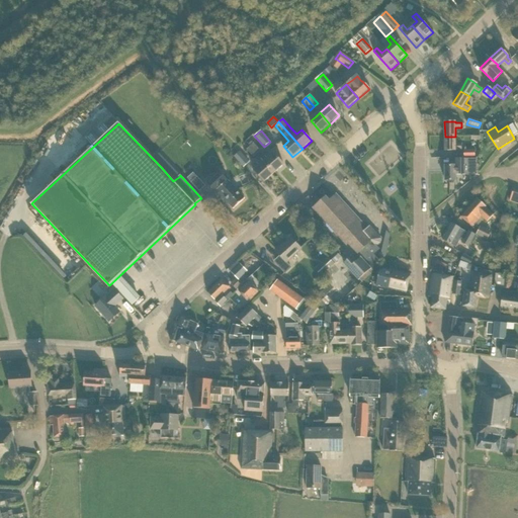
[(455,137),(445,137),(445,151),(455,151),(455,150),(461,150),(461,145),(455,145),(455,137)]
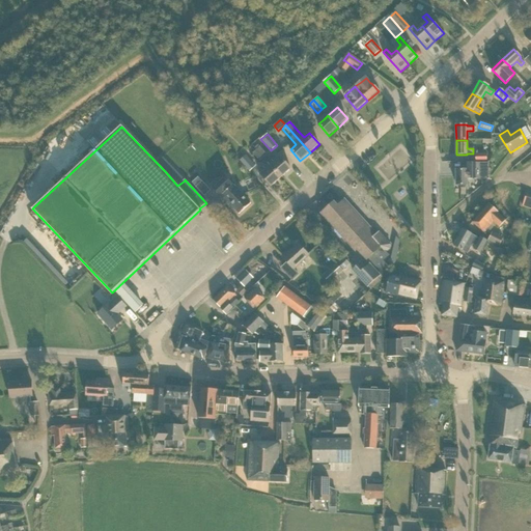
[(263,158),(268,155),(260,146),(256,150),(263,158)]
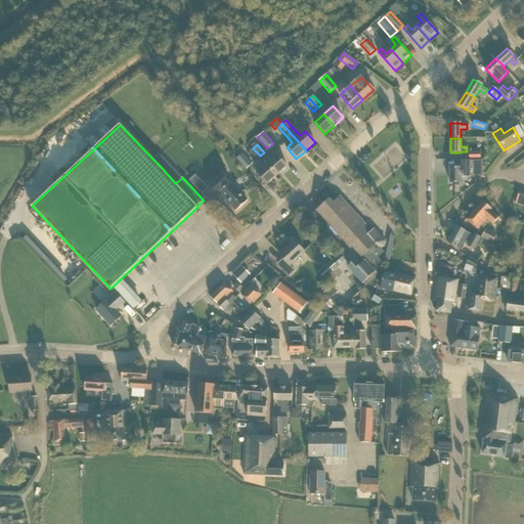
[(260,156),(253,148),(250,151),(256,159),(260,156)]
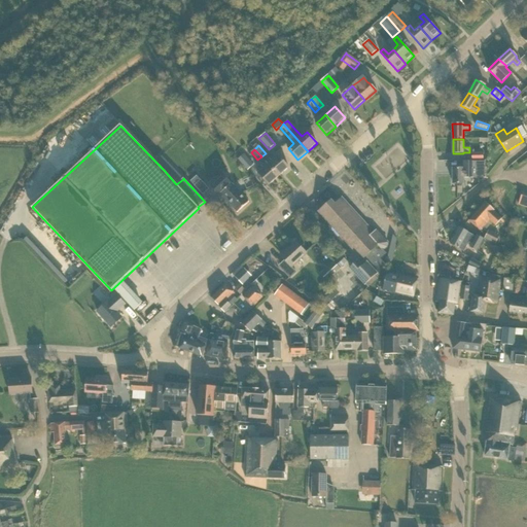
[(253,165),(244,154),(238,160),(247,170),(253,165)]
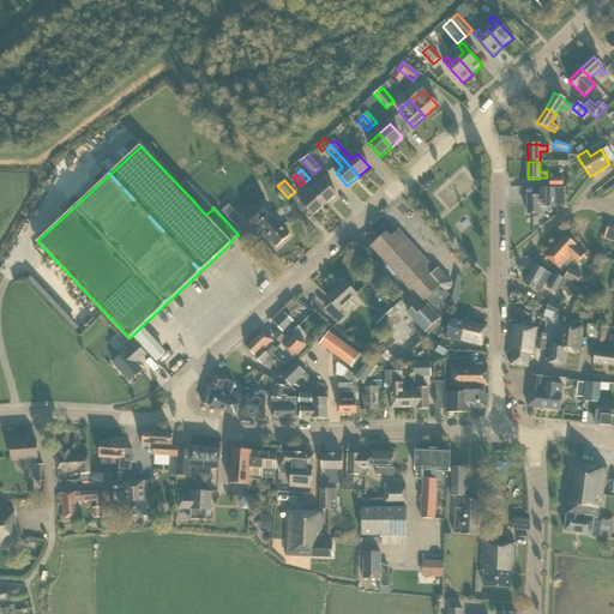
[(318,187),(313,192),(325,205),(336,196),(324,181),(318,187)]
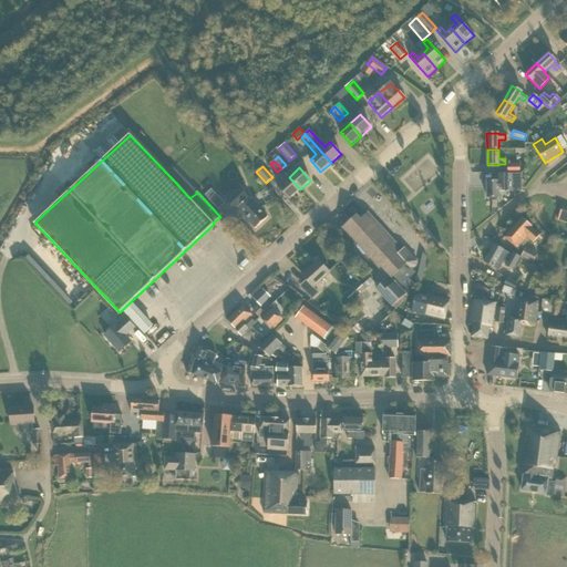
[(285,181),(278,186),(289,199),(300,189),(289,177),(286,174),(281,177),(285,181)]
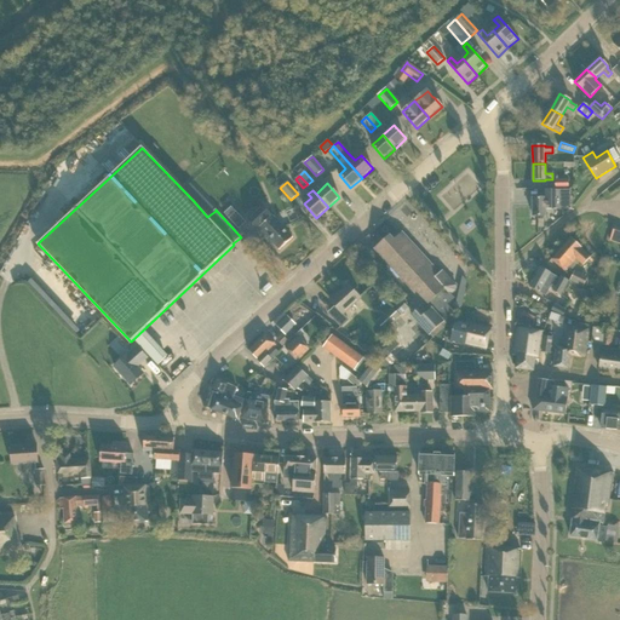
[(546,199),(533,199),(533,217),(546,216),(545,205),(560,205),(560,197),(563,197),(563,190),(551,190),(551,196),(546,196),(546,199)]
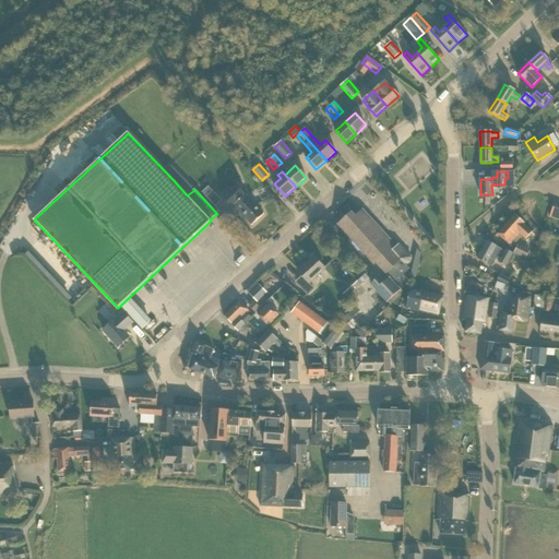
[(181,175),(175,181),(187,195),(194,190),(181,175)]
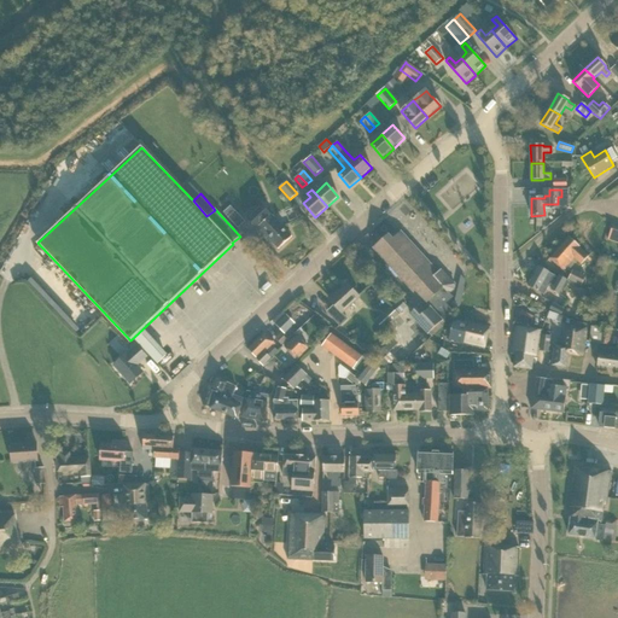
[(223,213),(228,217),(238,228),(245,222),(231,207),(223,213)]
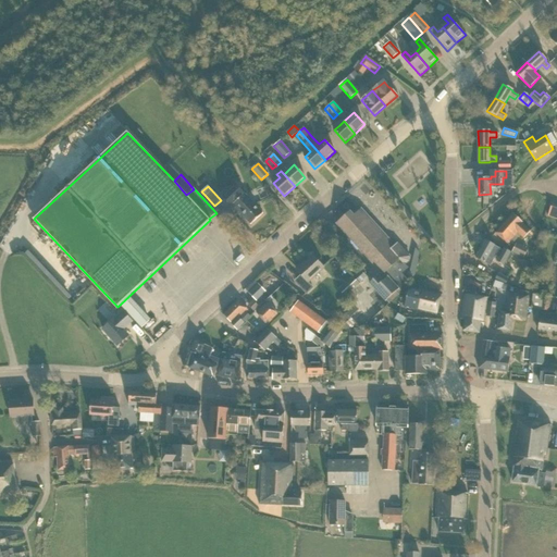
[(263,213),(237,186),(224,198),(232,207),(233,205),(239,212),(240,214),(243,217),(244,217),(251,224),(252,223),(255,223),(257,221),(257,219),(263,213)]
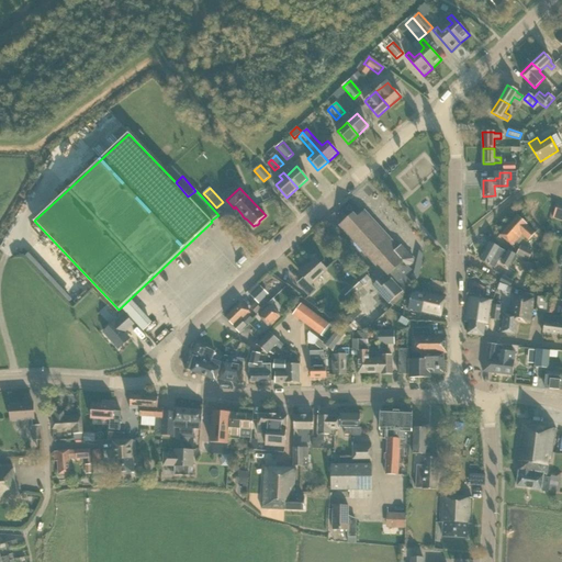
[(364,212),(357,218),(353,214),(339,226),(386,277),(382,280),(381,278),(373,285),(390,304),(412,283),(406,277),(412,271),(408,267),(413,262),(413,258),(401,245),(397,248),(364,212)]
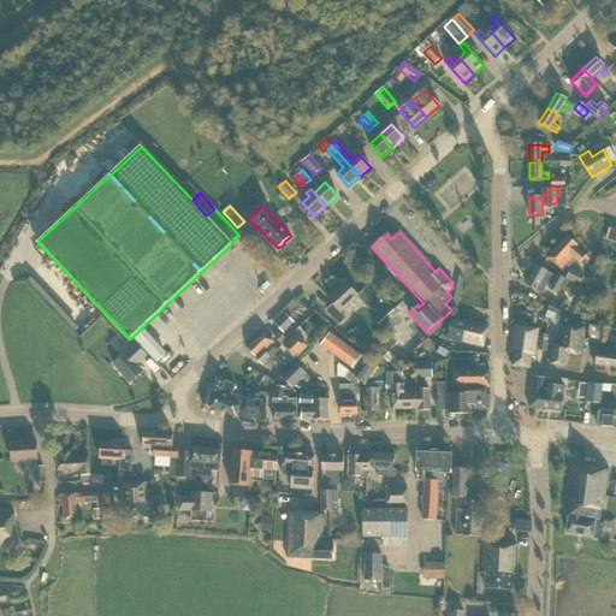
[(578,247),(567,237),(548,259),(561,270),(572,258),(579,264),(586,255),(578,247)]
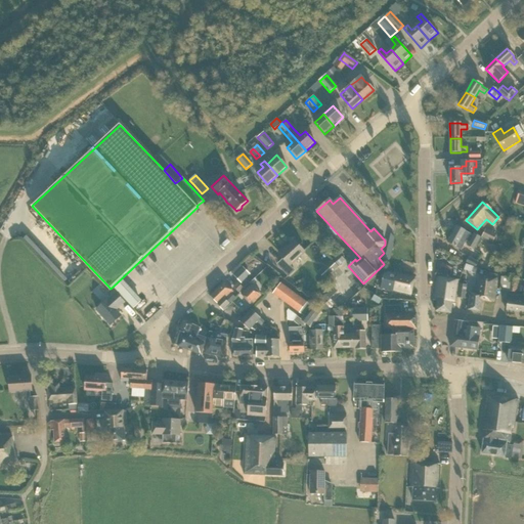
[(457,226),(448,243),(462,251),(467,242),(469,244),(467,246),(474,250),(481,237),(474,233),(473,235),(457,226)]
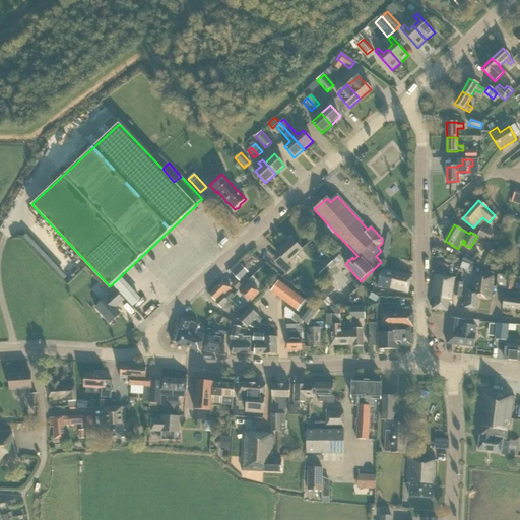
[(477,236),(489,241),(493,233),(481,228),(477,236)]
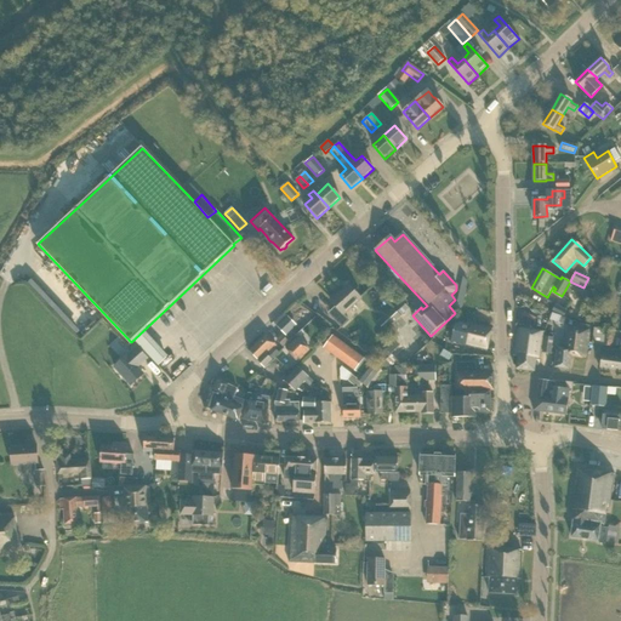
[(343,315),(362,298),(349,285),(331,302),(339,309),(331,317),(342,328),(349,322),(343,315)]
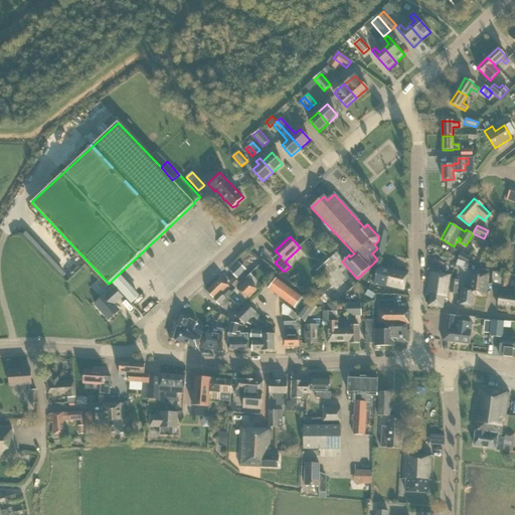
[(333,250),(328,255),(334,262),(339,256),(333,250)]
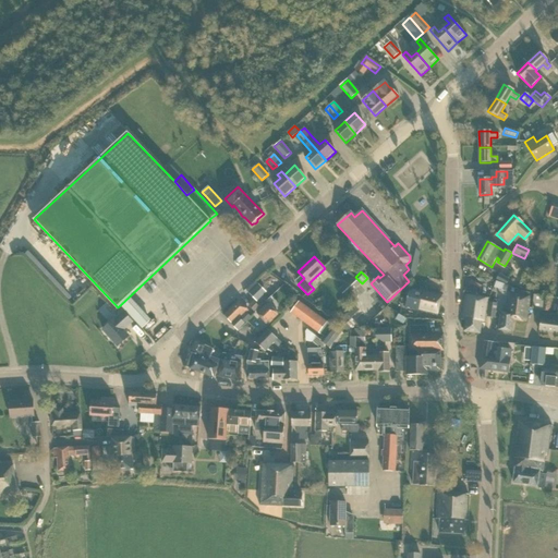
[(510,280),(499,275),(496,280),(507,286),(510,280)]
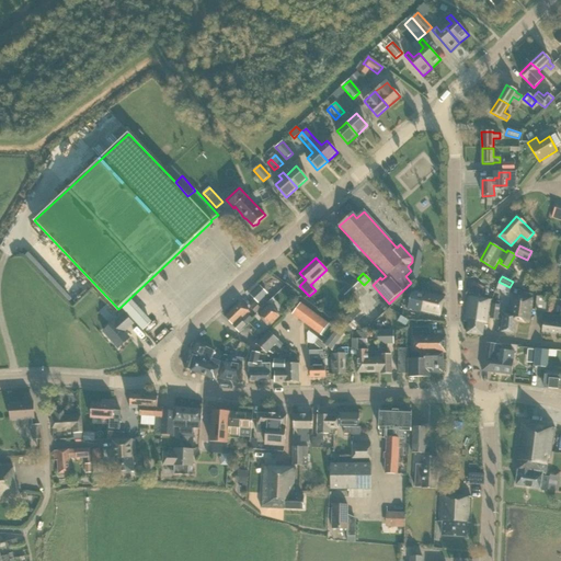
[(348,285),(355,293),(362,286),(355,279),(348,285)]
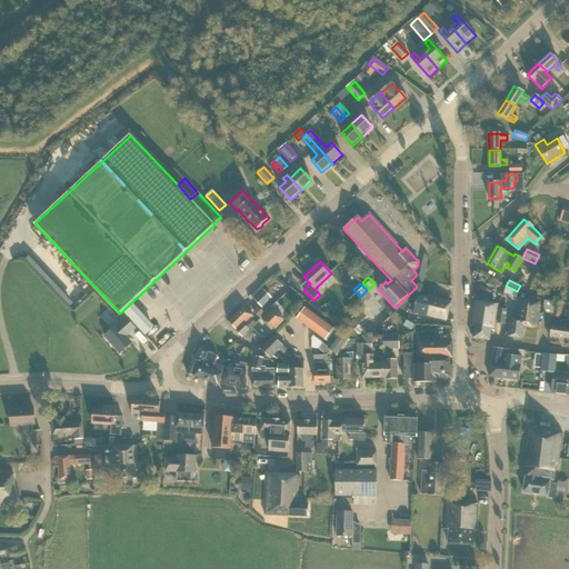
[(265,290),(255,300),(261,307),(270,297),(265,290)]
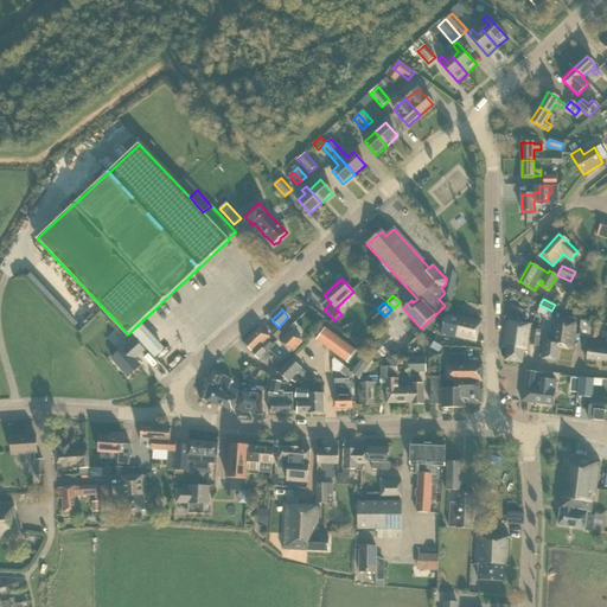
[(103,325),(108,320),(102,314),(97,319),(103,325)]
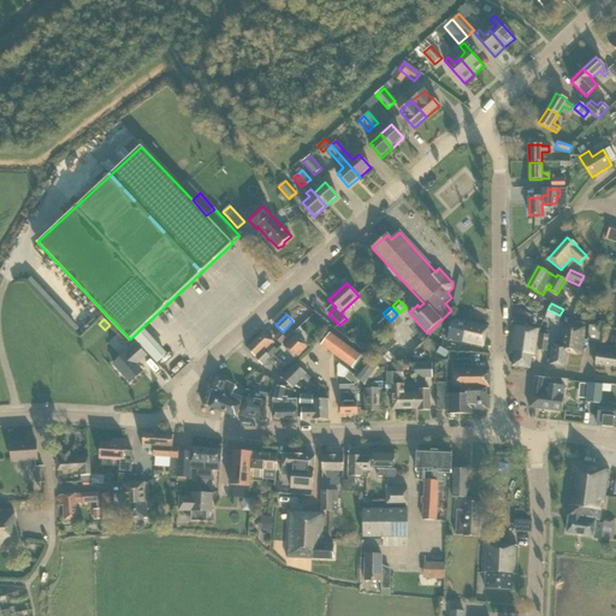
[(448,341),(483,349),(489,326),(467,321),(467,324),(452,320),(448,341)]
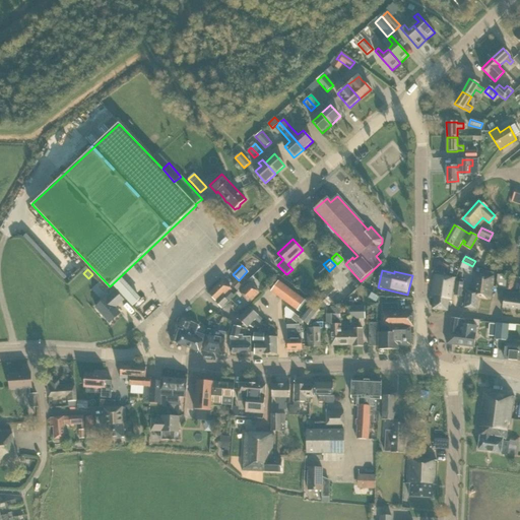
[(463,278),(465,273),(459,270),(457,276),(463,278)]
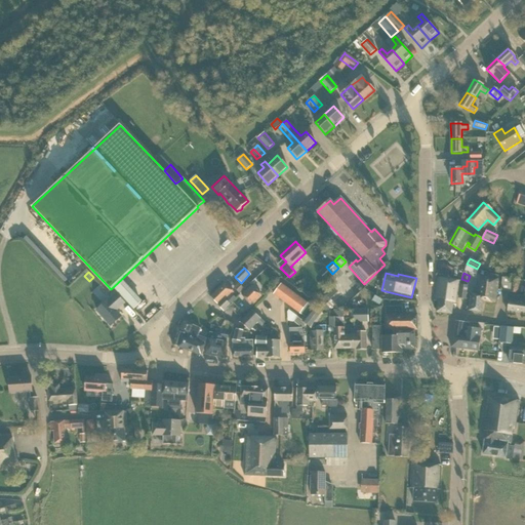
[(478,294),(472,293),(470,311),(481,313),(483,301),(494,304),(498,279),(480,276),(478,294)]
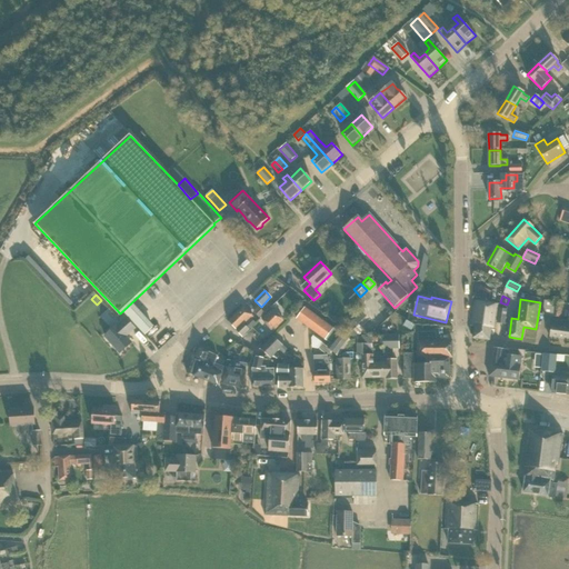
[(498,303),(473,301),(471,323),(475,325),(473,338),(490,340),(491,328),(496,329),(498,303)]
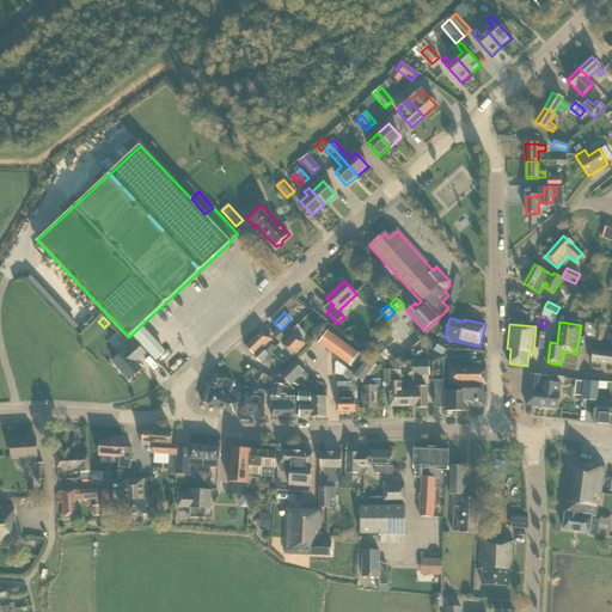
[(583,340),(603,342),(605,326),(586,324),(583,340)]
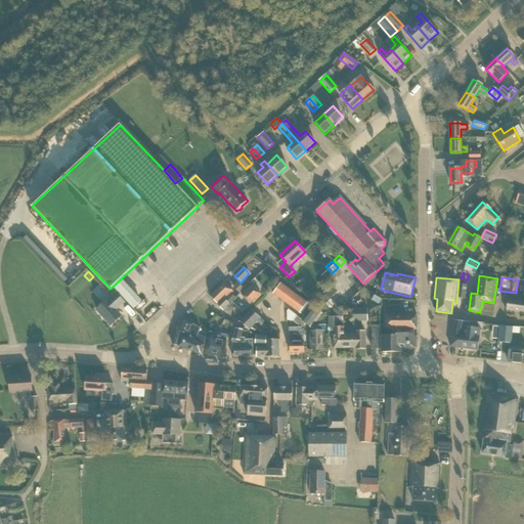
[(224,282),(210,297),(224,310),(236,298),(232,294),(234,293),(224,282)]
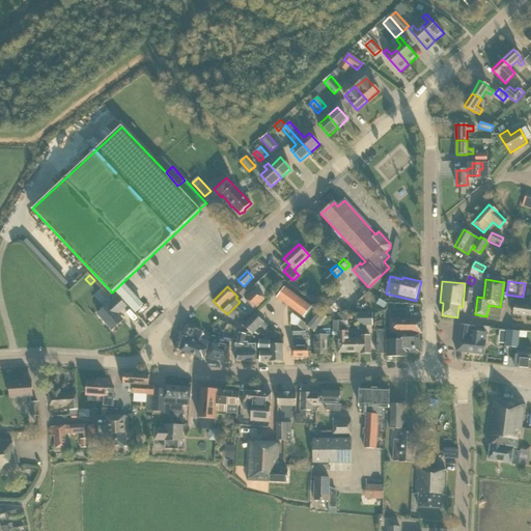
[(307,319),(315,310),(284,287),(277,298),(307,319)]
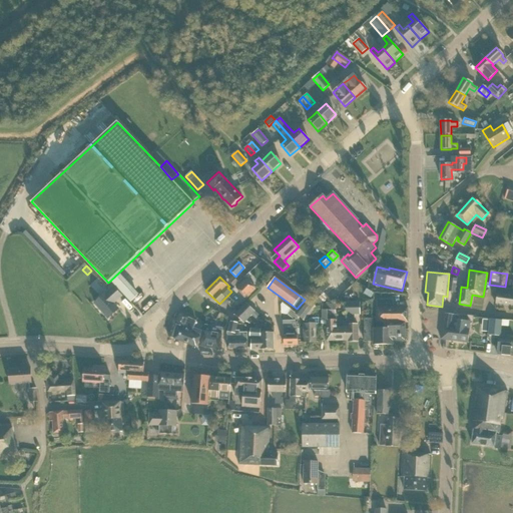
[(236,289),(245,299),(255,290),(246,279),(236,289)]
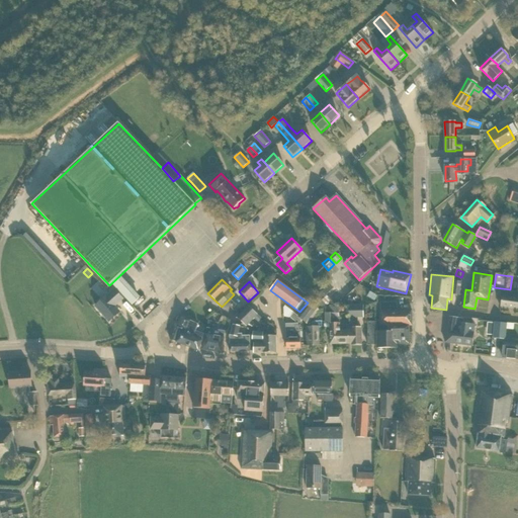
[(454,281),(452,293),(459,294),(461,282),(454,281)]
